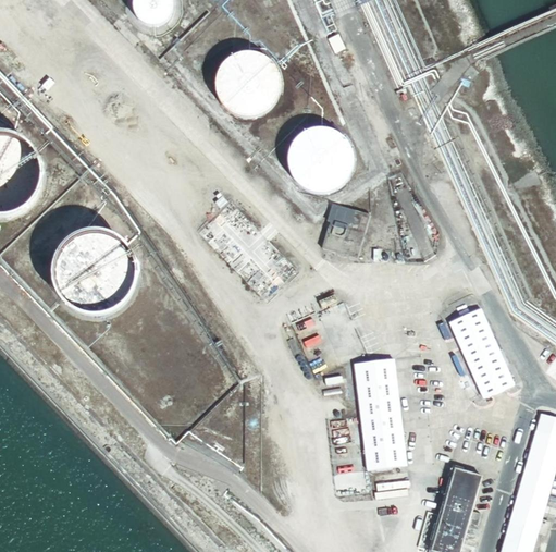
[(133,0),(132,4),(133,9),(134,12),(136,16),(139,19),(143,22),(146,23),(150,24),(155,24),(159,24),(162,22),(165,20),(169,17),(171,14),(173,10),(174,5),(174,2),(174,0),(133,0)]
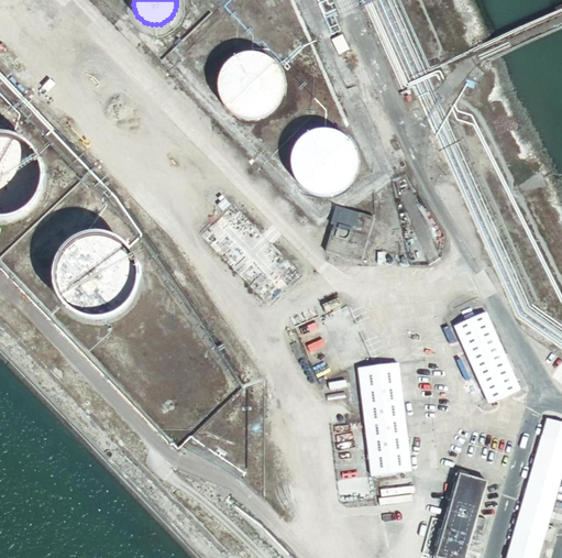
[(342,29),(331,33),(338,48),(349,43),(342,29)]
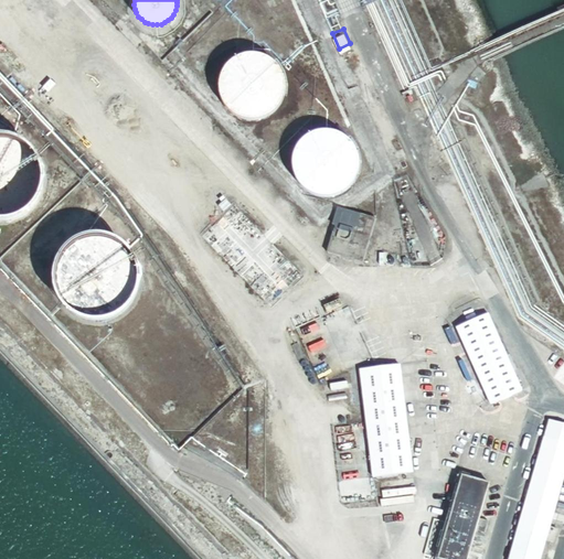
[(257,51),(251,51),(243,52),(236,54),(231,57),(226,62),(223,67),(220,73),(219,79),(217,86),(219,93),(221,98),(225,105),(230,109),(235,114),(241,116),(247,118),(254,118),(261,117),(266,115),(272,111),(277,107),(280,101),(284,95),(285,89),(286,83),(285,76),(283,71),(279,64),(275,60),(269,55),(264,53),(257,51)]
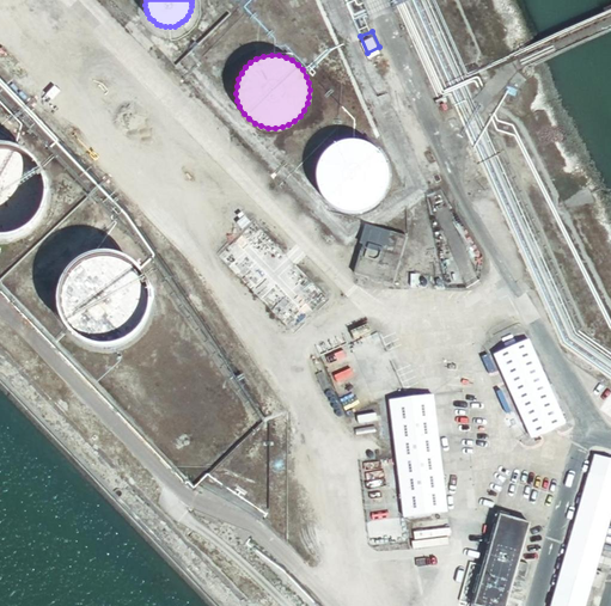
[(358,139),(350,139),(343,139),(337,141),(330,145),(325,150),(321,155),(317,161),(316,167),(315,176),(316,182),(317,189),(321,195),(325,201),(331,206),(337,208),(344,210),(350,212),(358,210),(365,208),(371,204),(377,201),(382,195),(385,189),(386,182),(388,175),(386,167),(385,161),(382,155),(377,150),(371,145),(365,141),(358,139)]
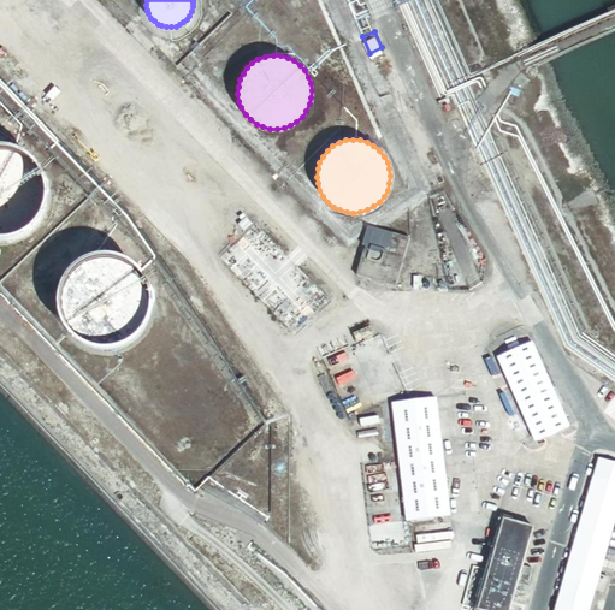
[(7,144),(0,143),(0,240),(7,240),(16,238),(24,234),(33,227),(39,221),(43,213),(47,200),(48,190),(47,179),(43,171),(35,159),(28,153),(17,147),(7,144)]
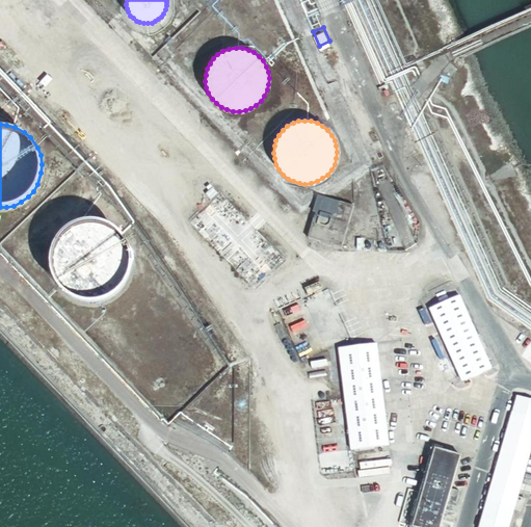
[(352,205),(320,194),(308,235),(340,245),(352,205)]
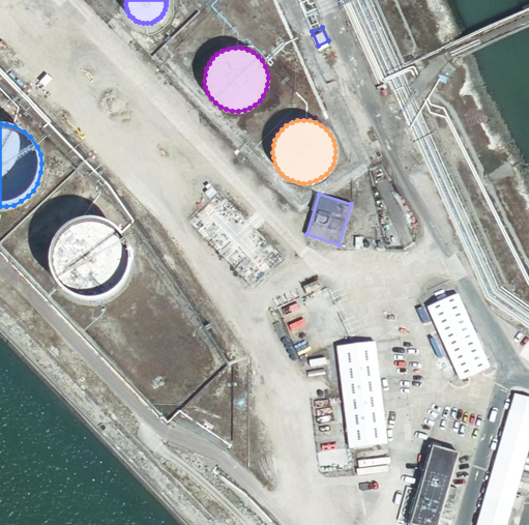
[(103,220),(90,217),(82,219),(74,222),(67,226),(61,230),(56,236),(51,246),(50,255),(50,263),(53,274),(59,285),(67,293),(78,298),(90,300),(98,299),(110,295),(119,288),(124,282),(128,274),(130,263),(131,255),(129,248),(126,240),(122,233),(116,227),(110,223),(103,220)]
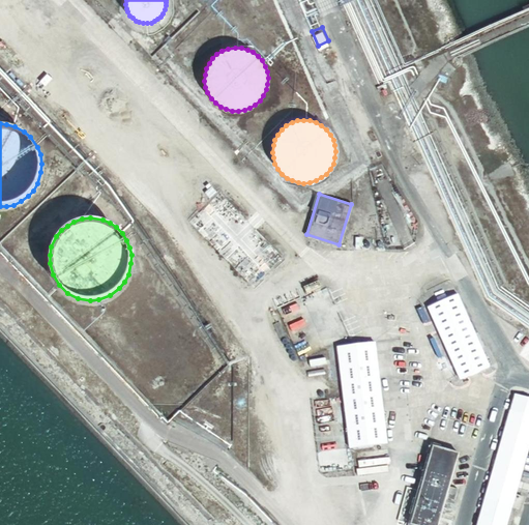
[(457,292),(427,305),(458,377),(490,363),(482,347),(486,345),(479,331),(475,333),(457,292)]
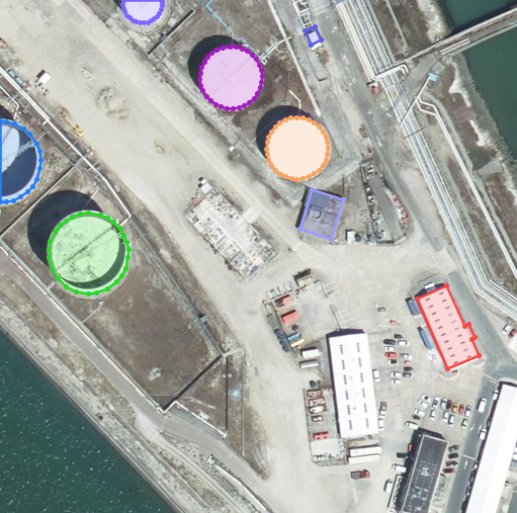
[(365,332),(328,337),(339,435),(377,431),(365,332)]
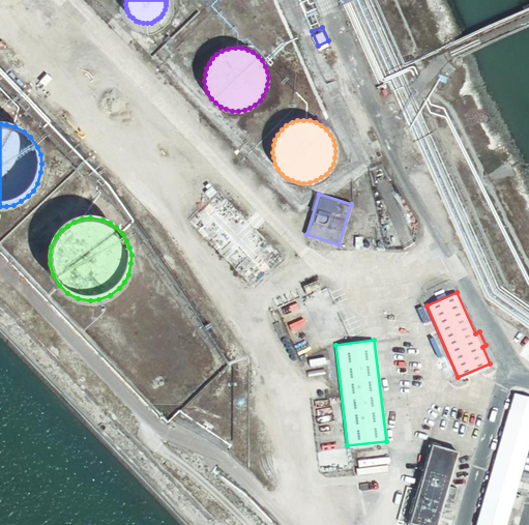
[(504,524),(510,504),(519,506),(523,494),(515,492),(528,440),(528,396),(515,392),(475,524),(504,524)]
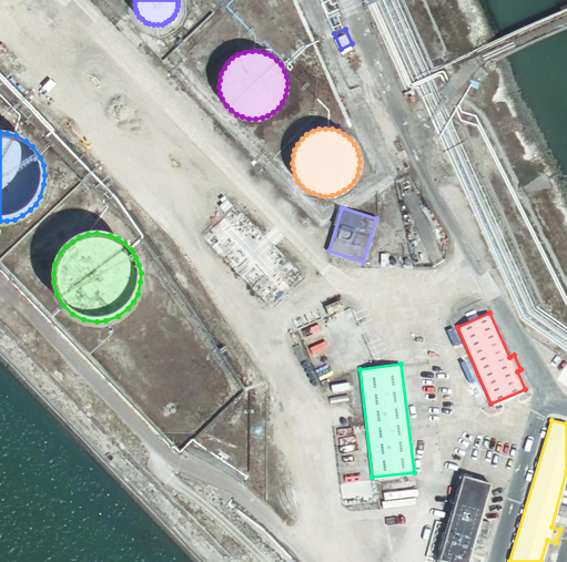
[(447,561),(468,561),(477,532),(485,534),(488,521),(481,519),(490,483),(463,476),(439,560),(447,561)]
